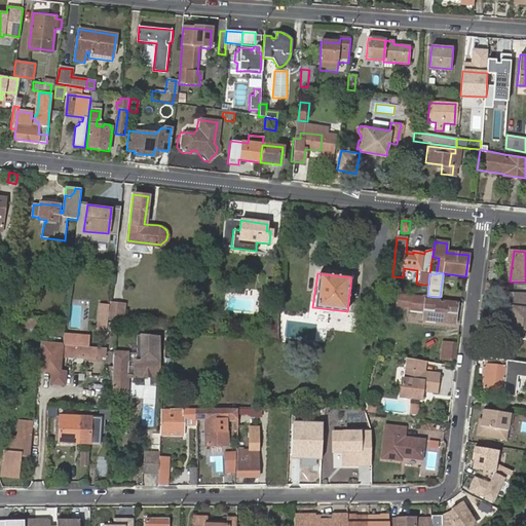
[(427,296),(401,292),(399,305),(410,306),(410,308),(424,310),(423,320),(455,323),(457,301),(436,298),(436,297),(427,296)]
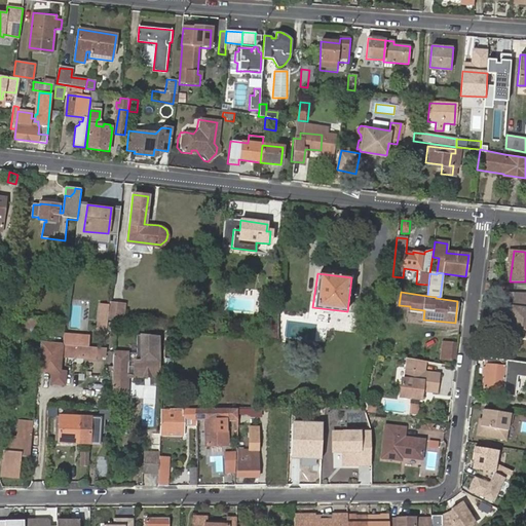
[(525,337),(525,335),(525,292),(512,292),(511,295),(511,302),(515,303),(515,307),(509,306),(506,323),(505,334),(525,337)]
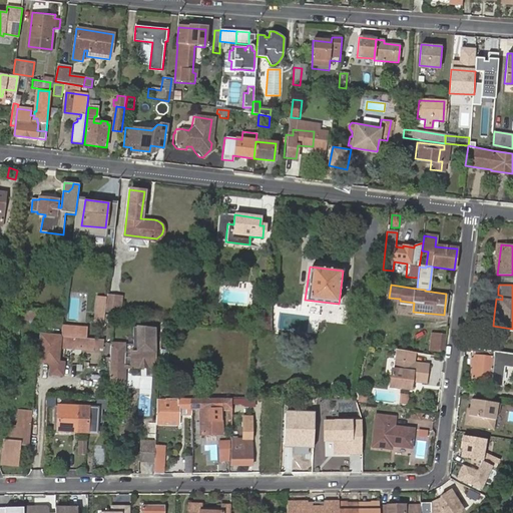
[(126,303),(138,304),(139,288),(128,287),(126,303)]
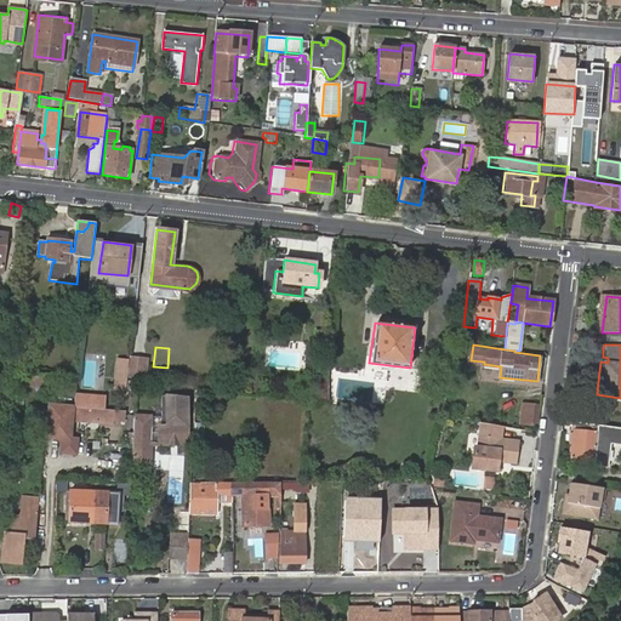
[(131,355),(130,377),(148,379),(151,357),(131,355)]
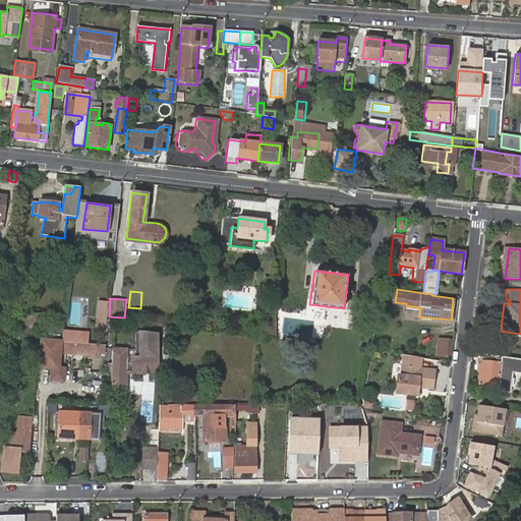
[(108,301),(100,300),(97,326),(105,326),(106,317),(108,301)]
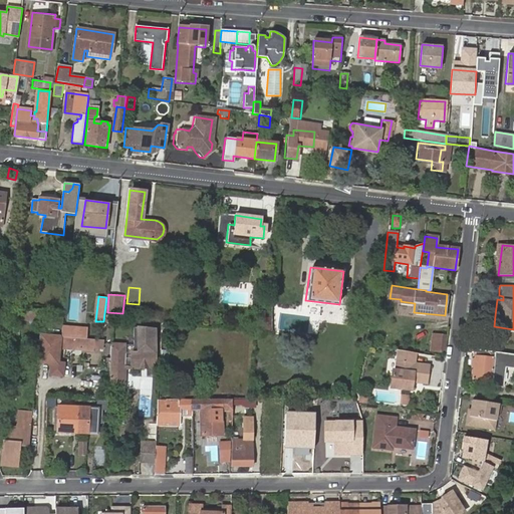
[(41,321),(42,311),(16,308),(15,319),(41,321)]
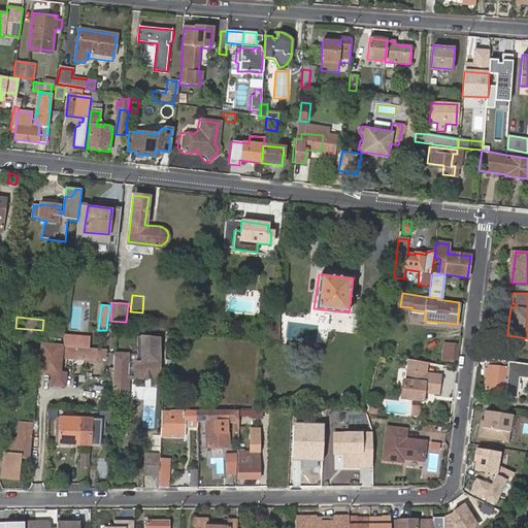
[(269,322),(260,321),(259,334),(267,335),(269,322)]
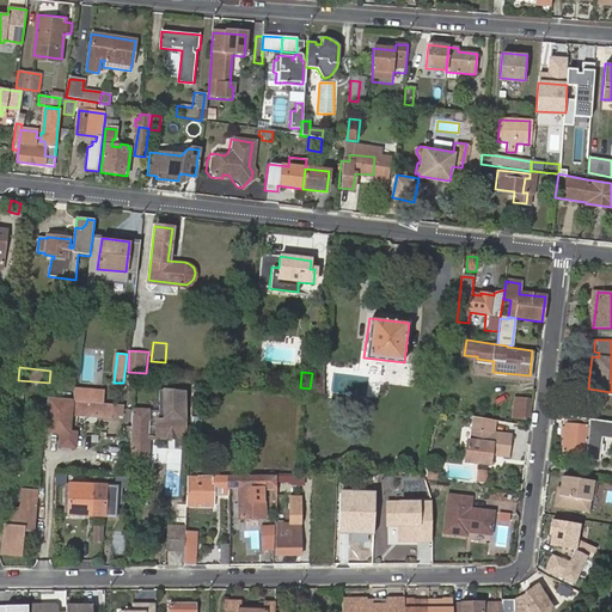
[(158,389),(159,410),(132,408),(130,457),(148,457),(148,434),(154,434),(154,430),(160,430),(181,432),(183,391),(158,389)]
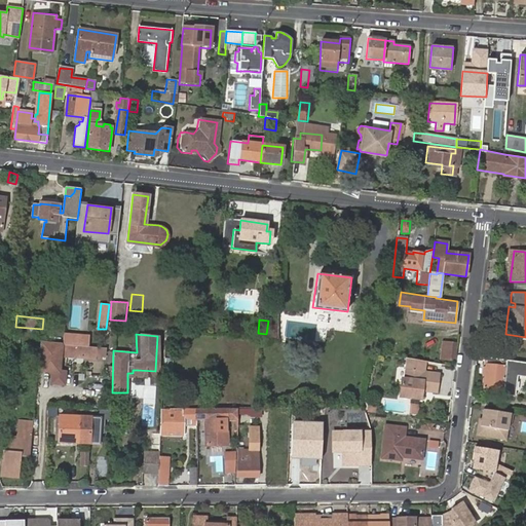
[(106,346),(105,346),(62,341),(41,338),(38,368),(60,370),(61,352),(96,355),(96,353),(106,354),(106,346)]
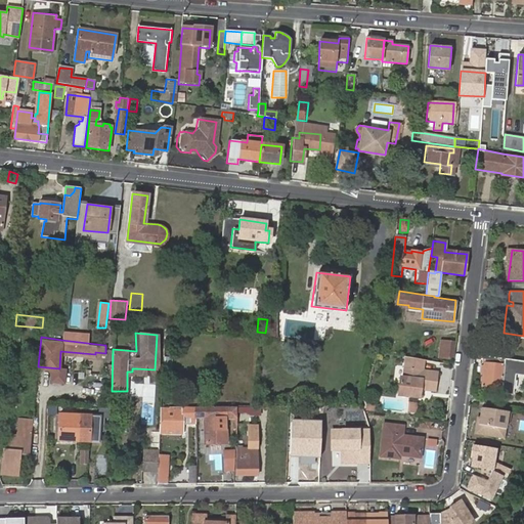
[(455,340),(441,339),(439,354),(453,356),(455,340)]
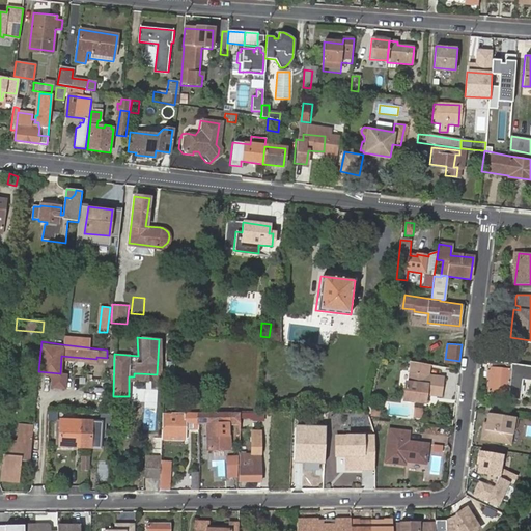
[(415,360),(412,359),(409,384),(404,384),(403,398),(425,401),(426,391),(440,394),(443,375),(427,373),(429,362),(415,360)]
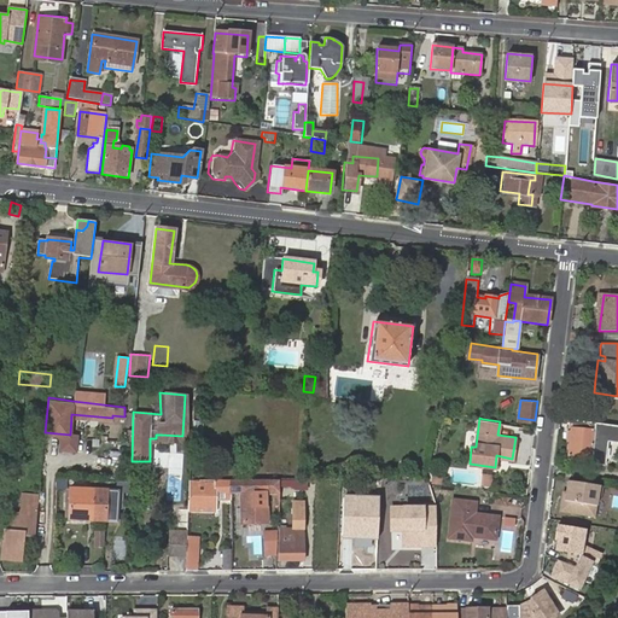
[(617,425),(572,419),(566,455),(593,459),(593,464),(606,465),(610,441),(617,442),(617,425)]
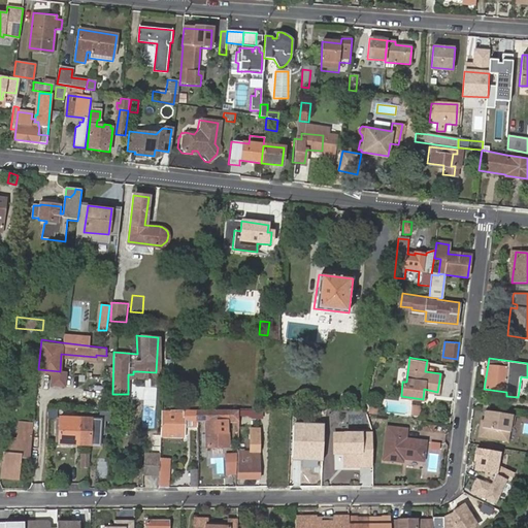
[(164,409),(158,410),(157,435),(165,436),(165,431),(179,431),(180,420),(188,420),(189,425),(192,425),(191,421),(191,410),(182,411),(180,411),(164,411),(164,409)]
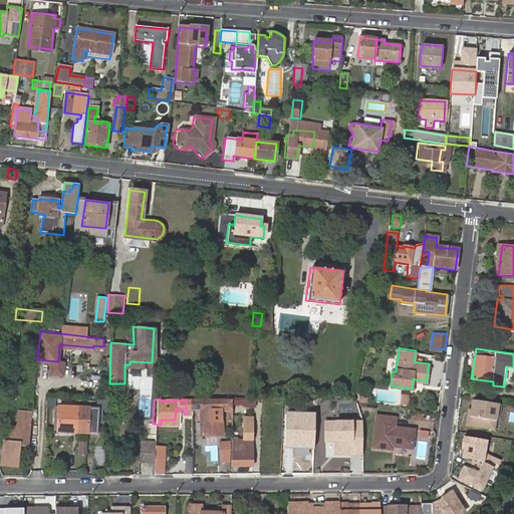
[(217,435),(216,409),(227,408),(227,399),(186,400),(186,410),(197,410),(198,435),(217,435)]
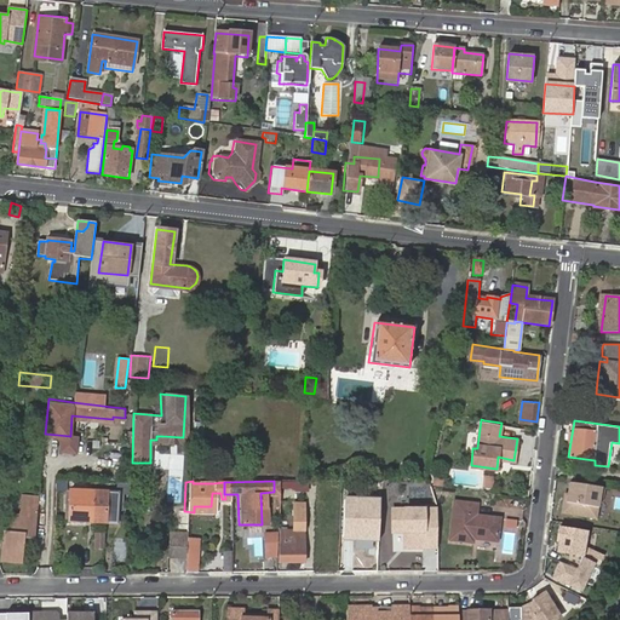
[(561,512),(596,518),(598,498),(602,499),(603,488),(569,482),(566,501),(563,501),(561,512)]
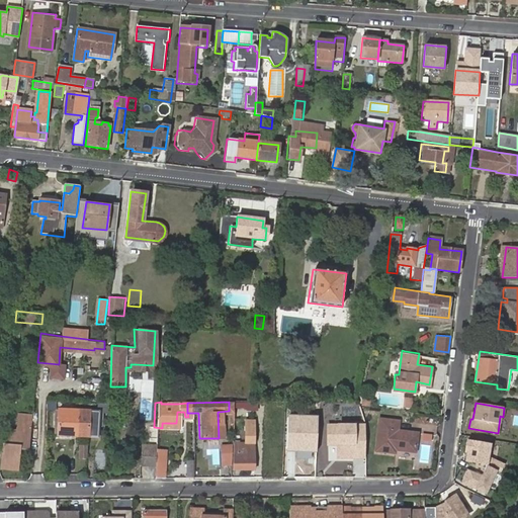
[(15,447),(29,448),(30,433),(29,433),(31,409),(25,408),(22,433),(5,431),(4,446),(2,446),(0,463),(0,468),(15,470),(16,459),(14,459),(15,447)]
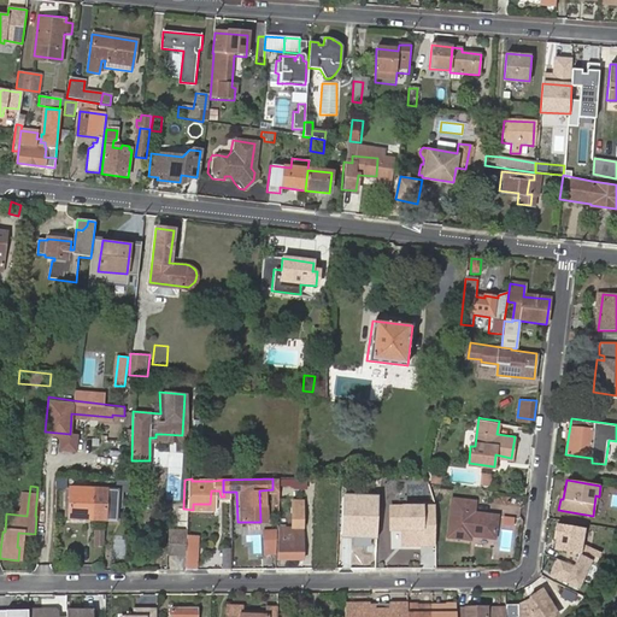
[(65,487),(63,518),(90,518),(92,487),(65,487)]
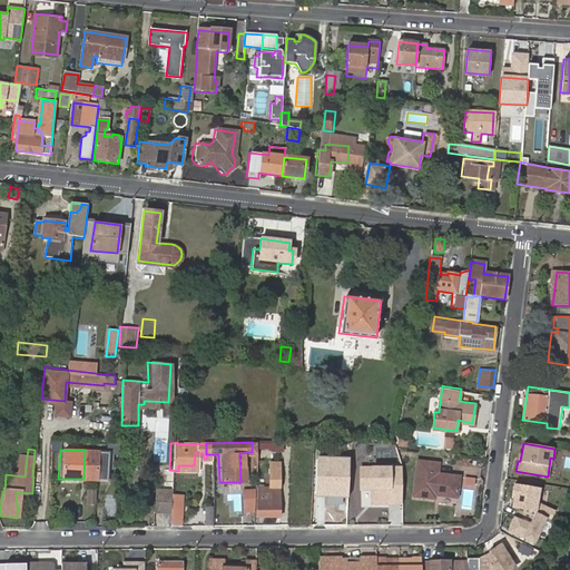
[(97,451),(85,450),(84,479),(95,479),(95,472),(105,473),(106,460),(96,459),(97,451)]
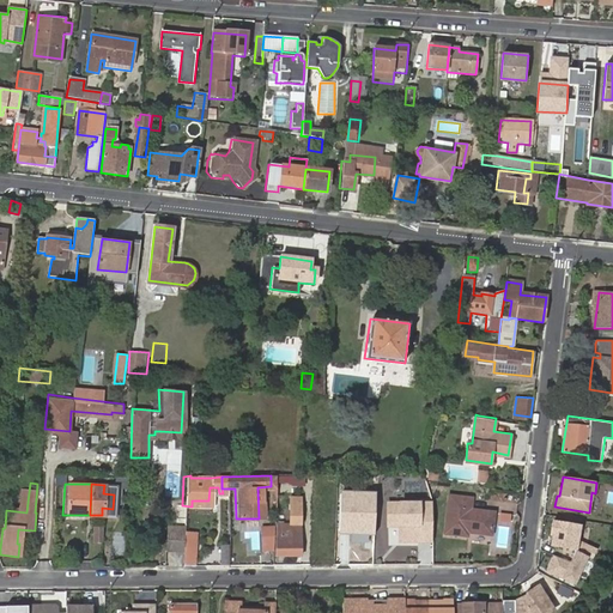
[(338,486),(337,525),(349,526),(347,486),(338,486)]
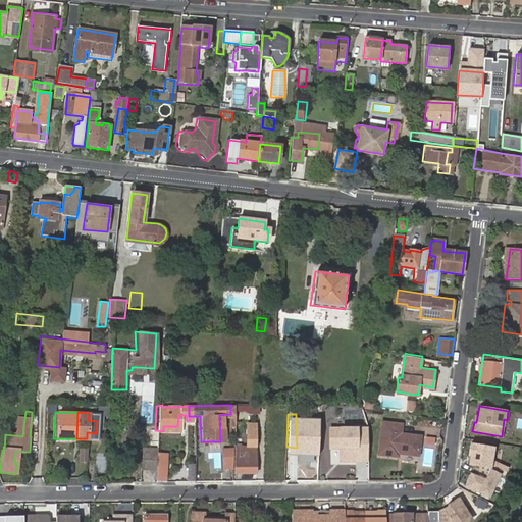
[(380,422),(378,454),(398,456),(398,452),(418,454),(419,435),(399,433),(400,423),(380,422)]
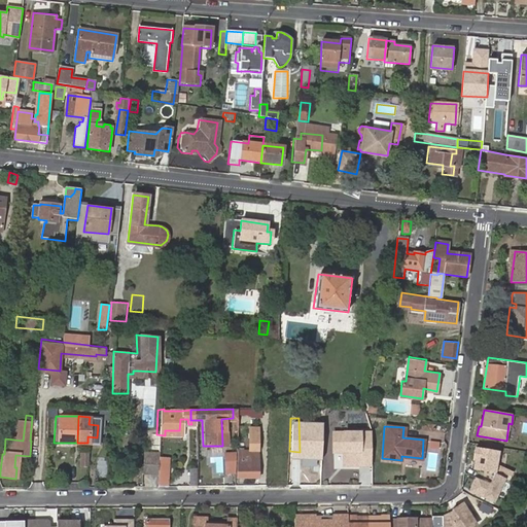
[(318,433),(319,462),(355,462),(356,433),(318,433)]
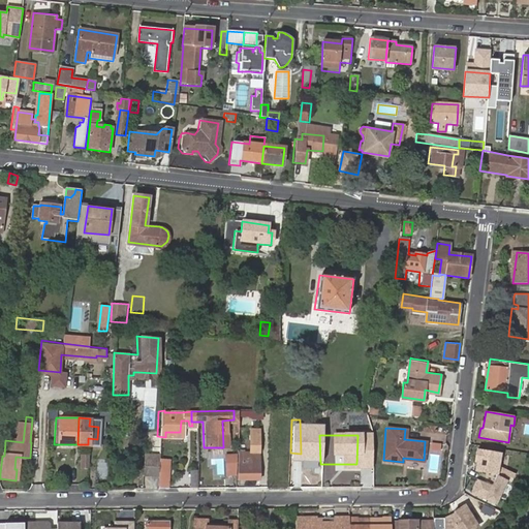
[(237,447),(237,479),(257,479),(257,453),(243,452),(243,447),(237,447)]
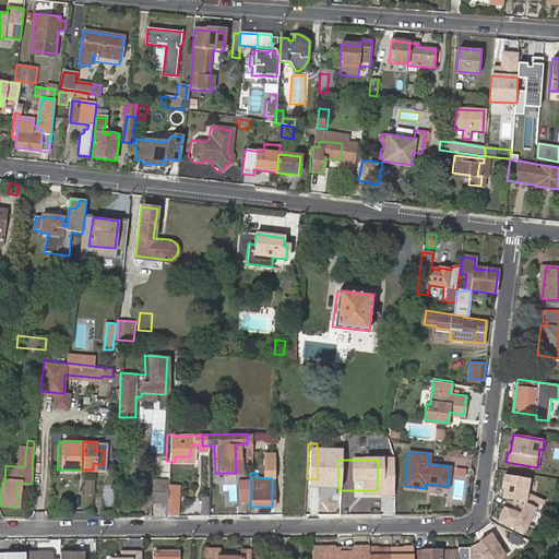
[(95,482),(86,480),(85,494),(94,495),(95,482)]
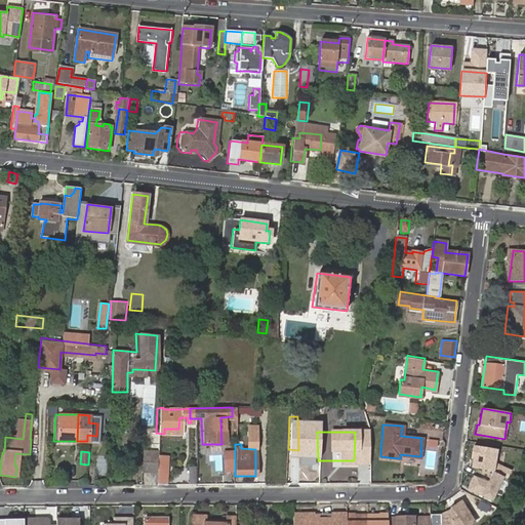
[(233,451),(221,451),(221,472),(233,472),(233,451)]
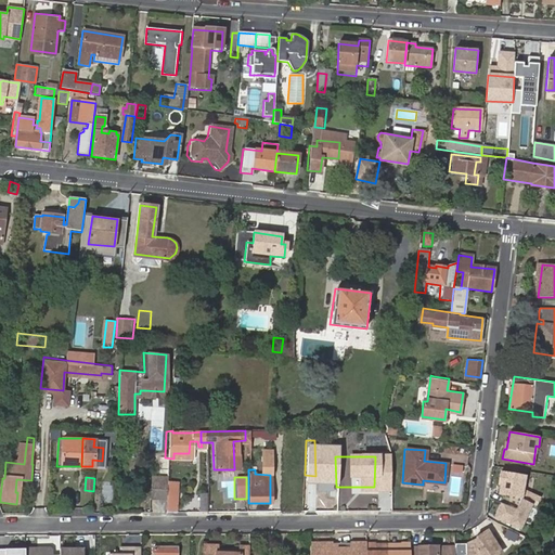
[(164,482),(150,481),(149,497),(164,497),(164,482)]
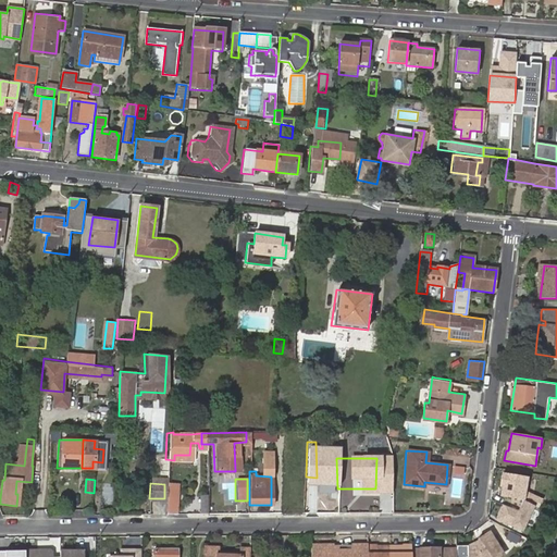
[(173,484),(164,484),(164,498),(164,515),(172,515),(173,484)]
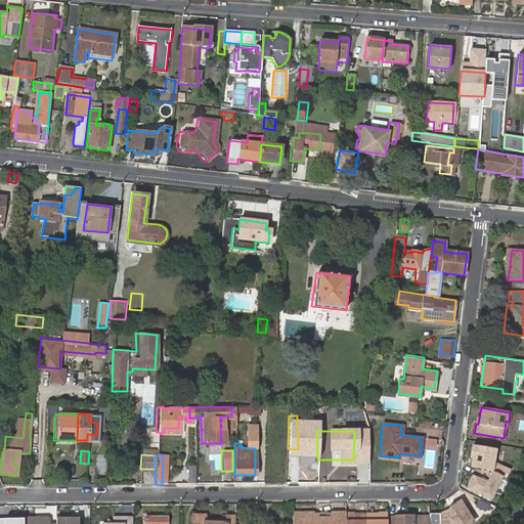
[(461,471),(474,476),(476,472),(470,470),(472,464),(462,460),(461,471)]
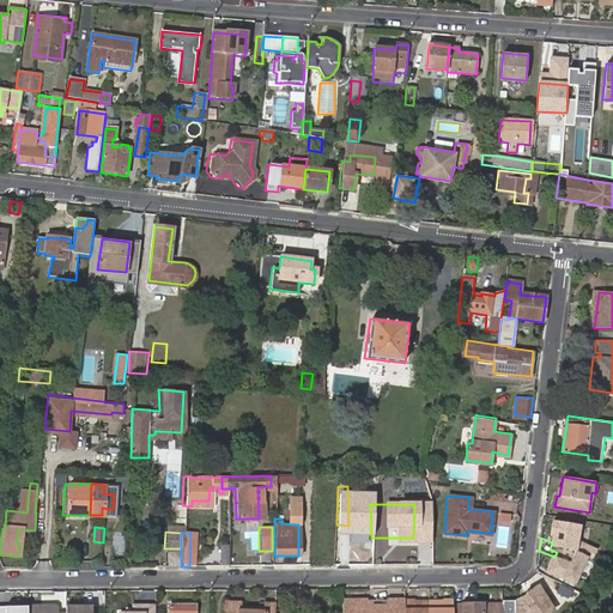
[(587,572),(593,559),(578,552),(571,564),(587,572)]
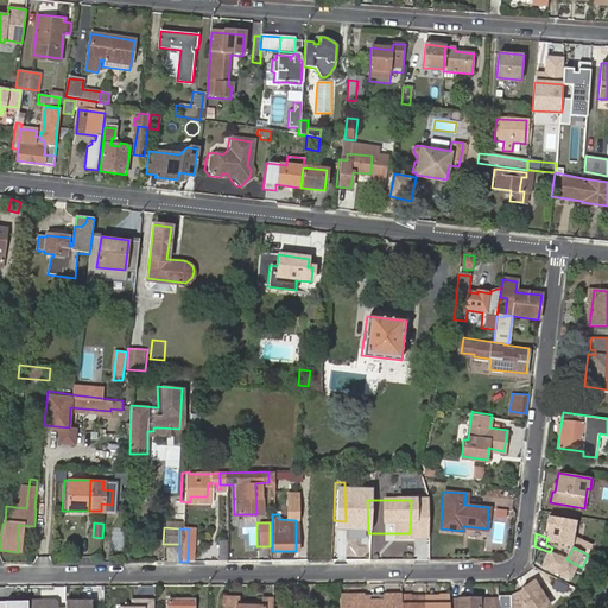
[(549,607),(534,584),(523,591),(523,594),(510,599),(510,607),(549,607)]
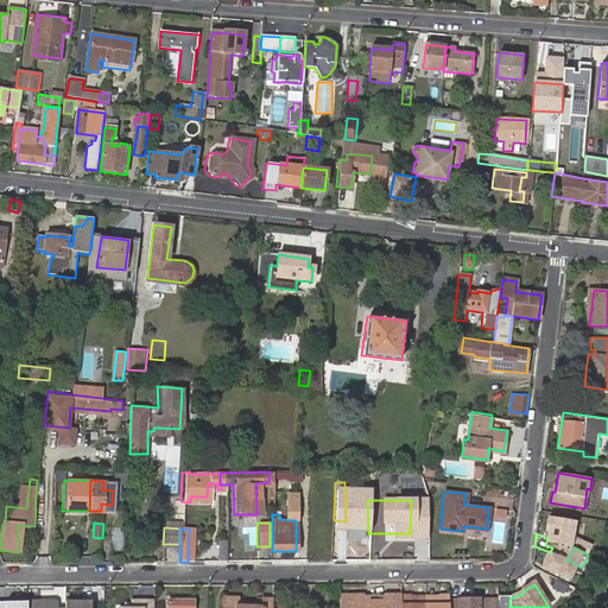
[(400,607),(400,596),(381,596),(382,601),(368,601),(362,601),(362,597),(362,596),(336,596),(336,607),(400,607)]
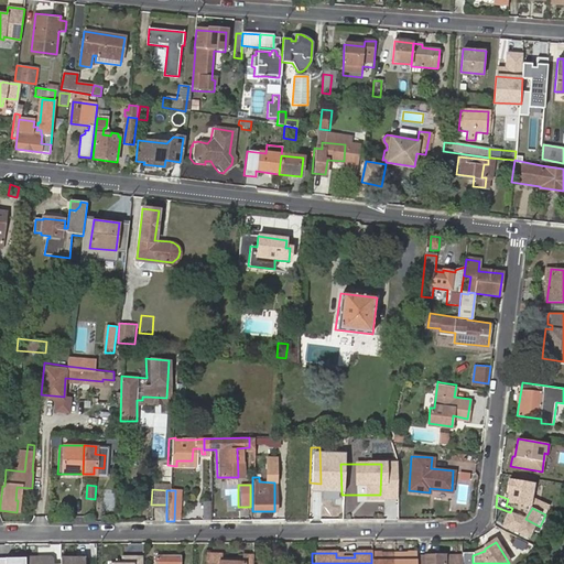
[(382,553),(371,553),(371,563),(393,563),(394,559),(382,559),(382,553)]
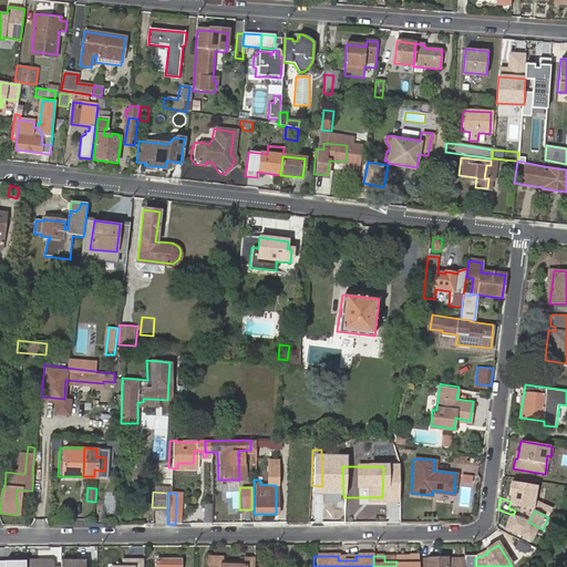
[(418,566),(419,559),(419,556),(410,556),(410,560),(397,562),(395,566),(418,566)]
